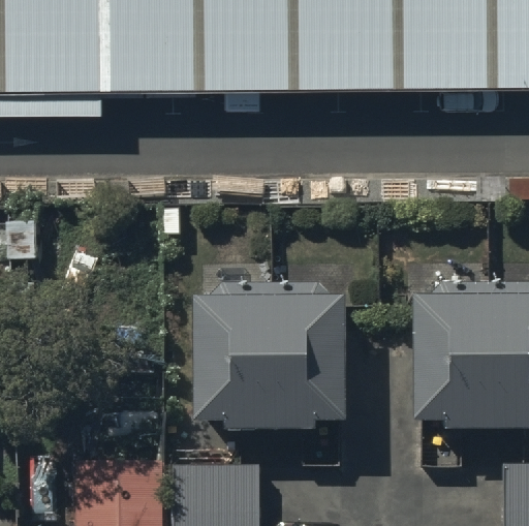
[(0,0),(0,90),(528,89),(528,0),(0,0)]
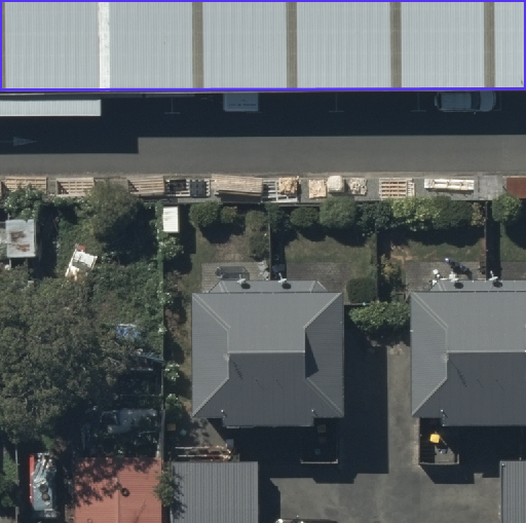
[(525,284),(443,284),(425,303),(414,303),(414,427),(444,427),(444,434),(525,433),(525,284)]
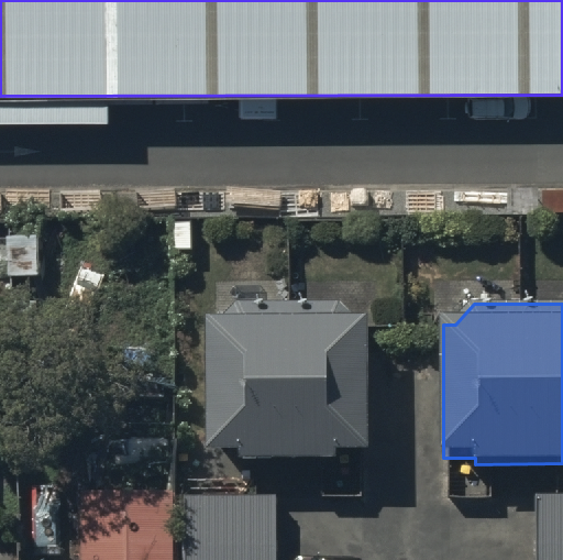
[(367,458),(366,324),(356,324),(339,305),(239,305),(220,325),(207,325),(208,458),(240,458),(240,464),(334,464),(334,458),(367,458)]
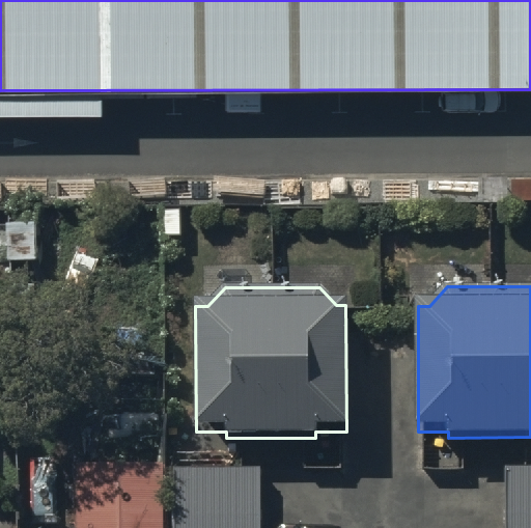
[(259,527),(259,467),(174,467),(174,527),(259,527)]
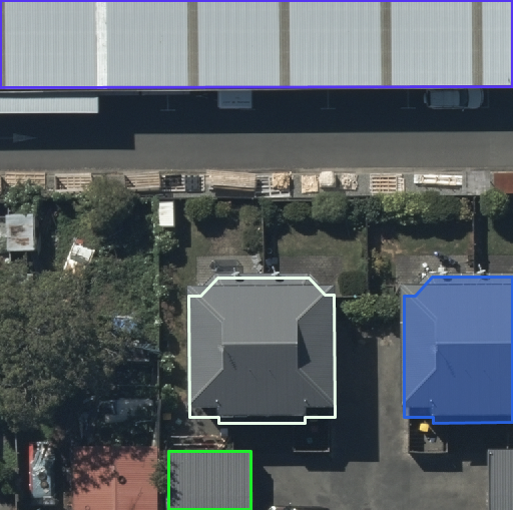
[(512,509),(512,451),(488,452),(488,509),(512,509)]
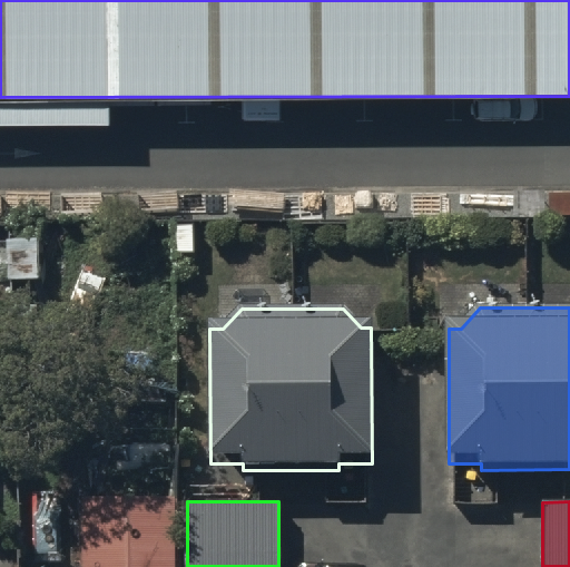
[(82,504),(82,566),(175,566),(175,502),(82,504)]
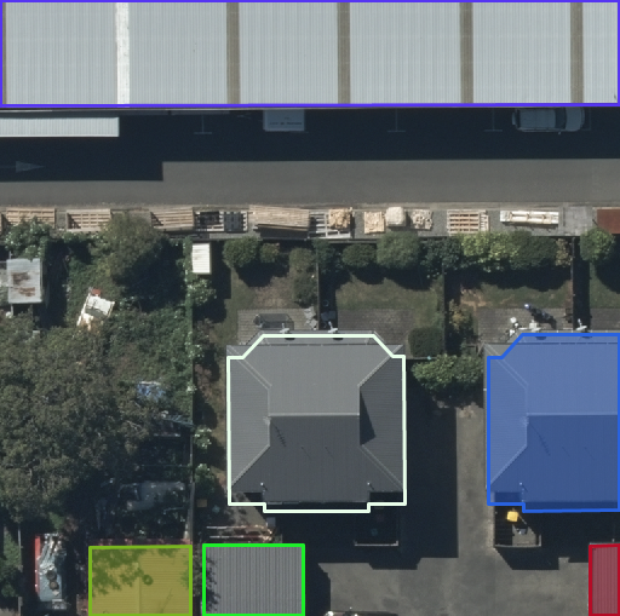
All buildings are outlined.
